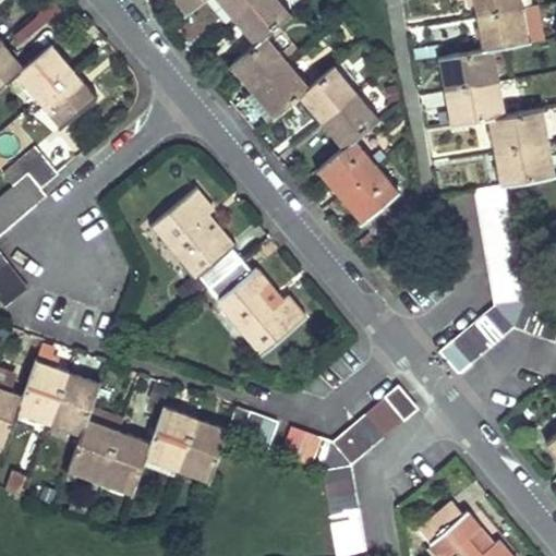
[(179,0),(171,0),(184,15),(189,11),(179,0)]
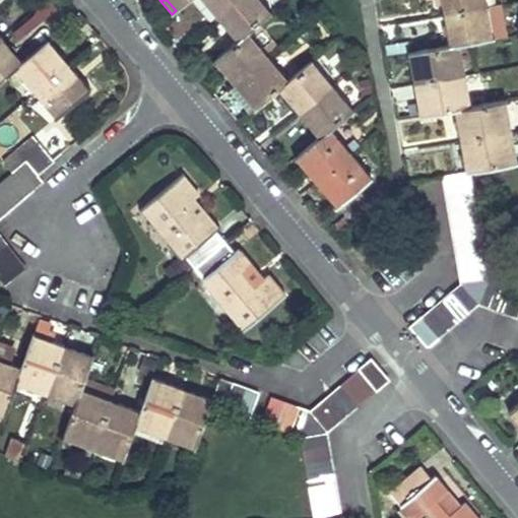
[(167,0),(176,10),(188,0),(206,0),(240,39),(236,43),(216,59),(257,108),(276,91),(280,87),(322,136),(317,139),(298,155),(339,206),(370,180),(328,131),(351,112),(310,63),(286,82),(247,35),(269,15),(256,0),(167,0)]
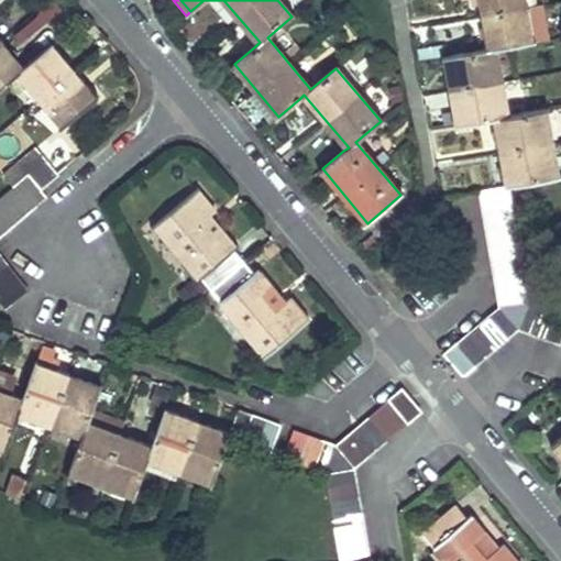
[(223,0),(216,0),(255,46),(260,42),(223,0)]
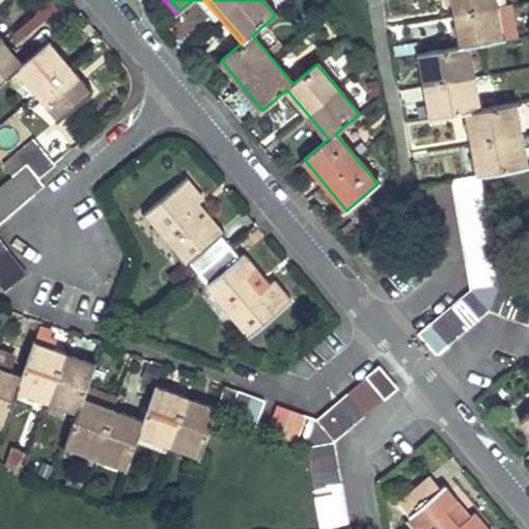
[(475,177),(478,176),(523,169),(511,104),(480,109),(474,110),(463,47),(469,46),(496,40),(489,0),(450,0),(458,48),(416,55),(427,118),(464,112),(475,177)]
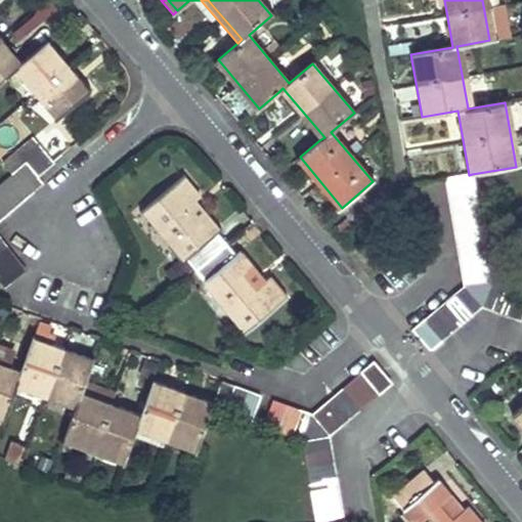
[(488,0),(482,0),(489,40),(495,39),(488,0)]
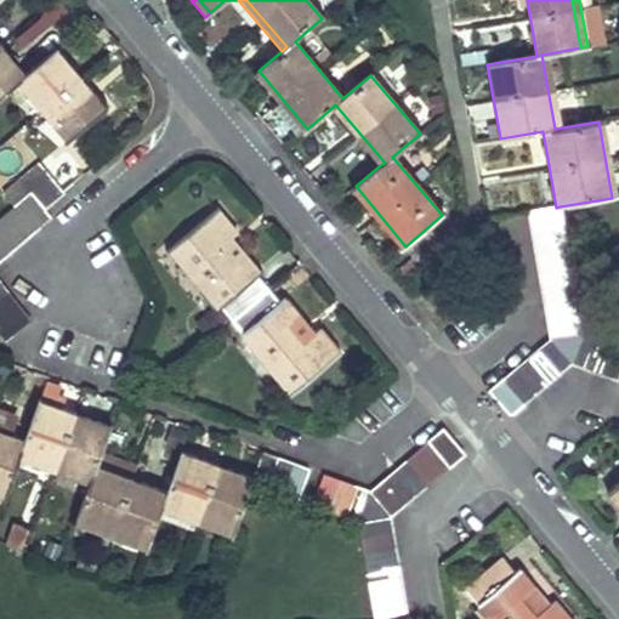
[(0,95),(15,83),(21,78),(71,138),(104,109),(55,50),(24,77),(0,47),(0,95)]
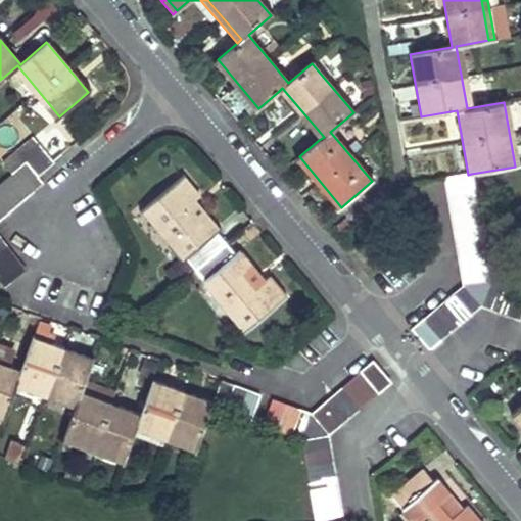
[(462,45),(456,46),(467,108),(473,107),(462,45)]
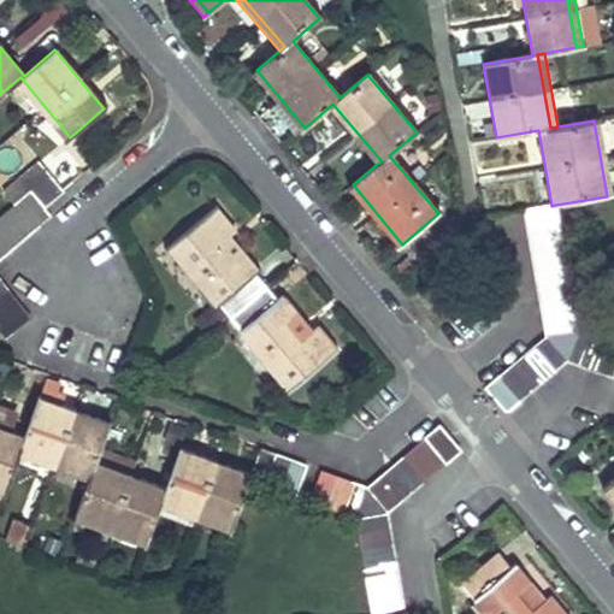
[(257,70),(251,74),(300,131),(305,128),(257,70)]
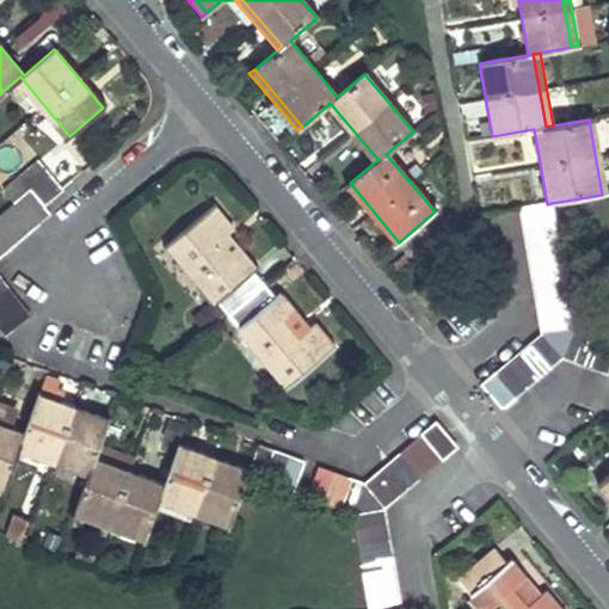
[(20,77),(14,81),(63,141),(69,136),(20,77)]
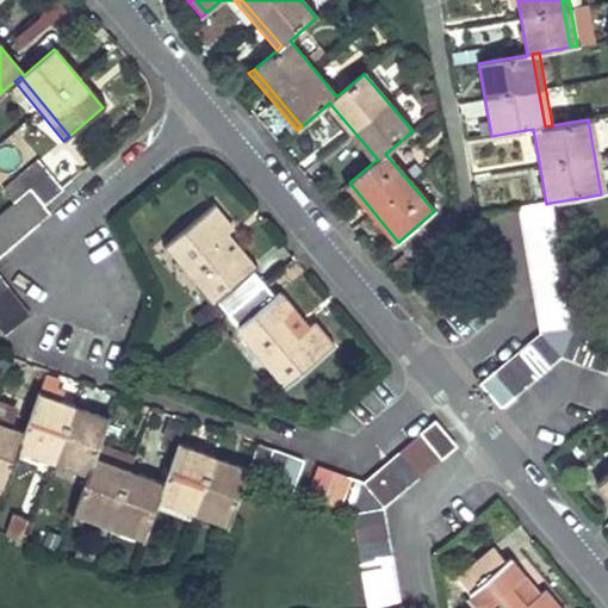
[(329,103),(324,107),(372,163),(378,160),(329,103)]
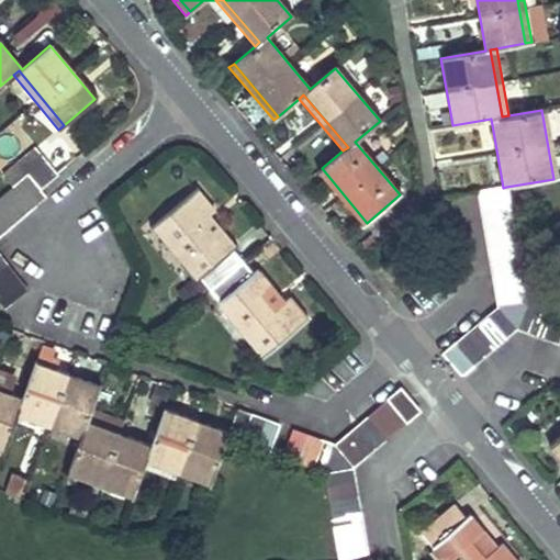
[(547,109),(541,110),(553,179),(559,178),(547,109)]
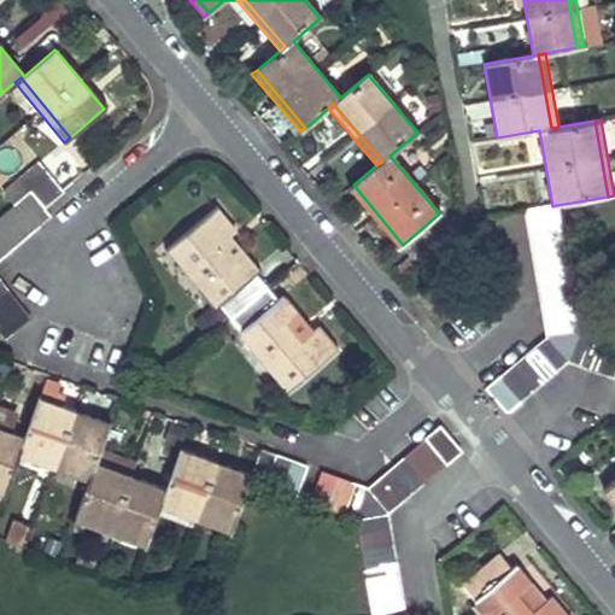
[(47,156),(37,163),(60,191),(69,182),(47,156)]
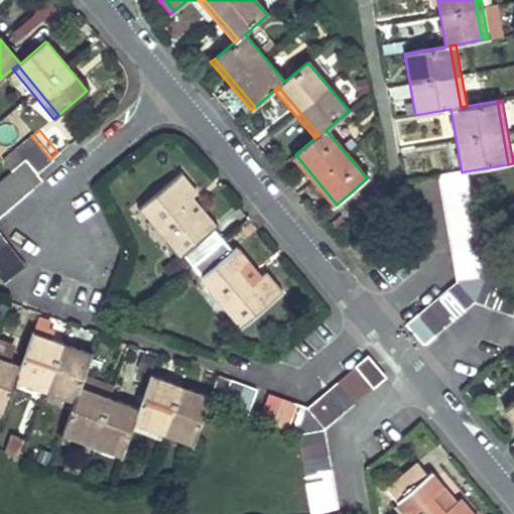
[(31,136),(1,162),(10,172),(0,179),(0,280),(3,284),(23,267),(0,239),(0,216),(41,181),(35,174),(51,161),(50,159),(31,136)]
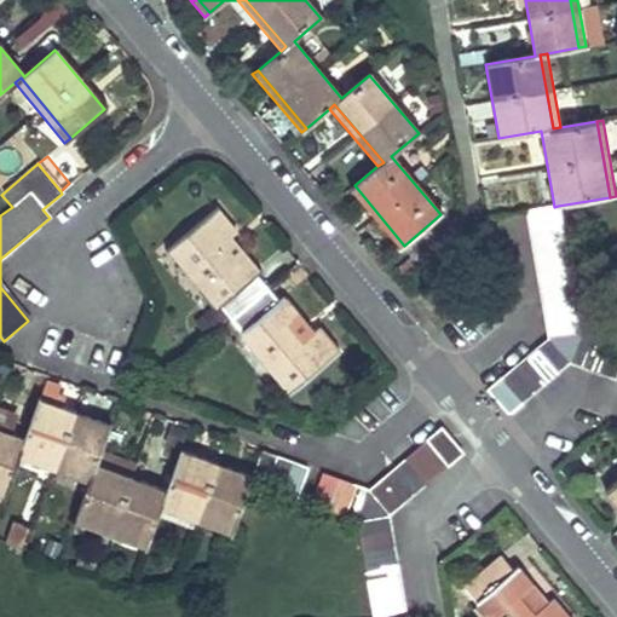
[(355,185),(350,189),(401,249),(404,246),(355,185)]
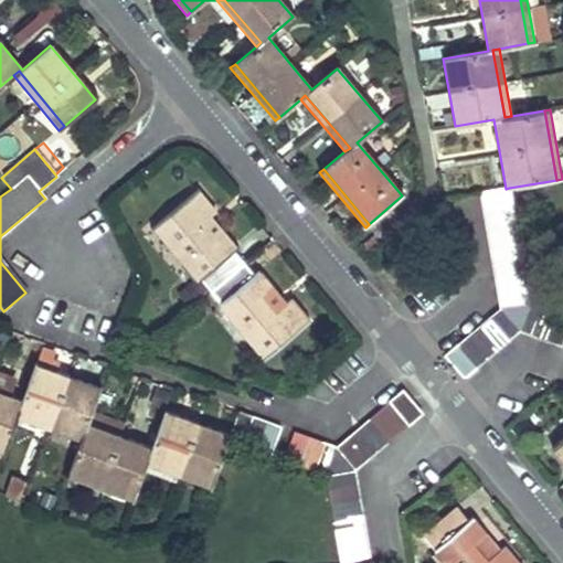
[(509,188),(506,189),(480,193),(500,308),(444,356),(463,379),(520,331),(561,347),(562,340),(562,316),(530,305),(509,188)]
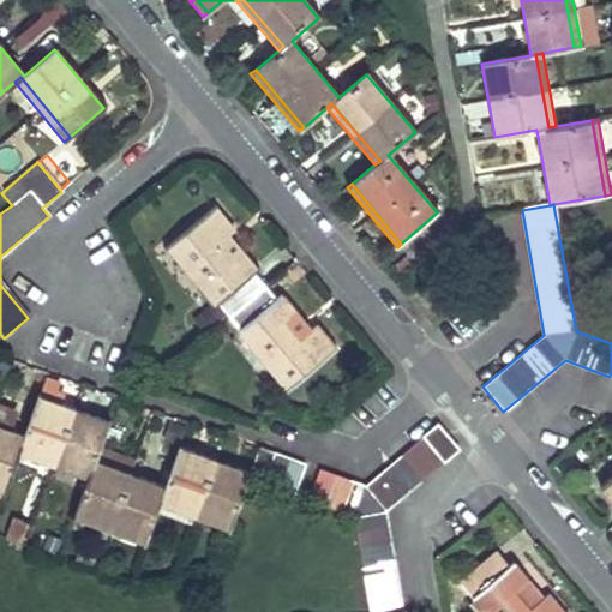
[(213,207),(167,246),(287,389),(335,351),(316,327),(298,342),(282,323),(294,313),(280,297),(275,301),(252,276),(258,271),(244,255),(232,264),(216,245),(234,231),(213,207)]
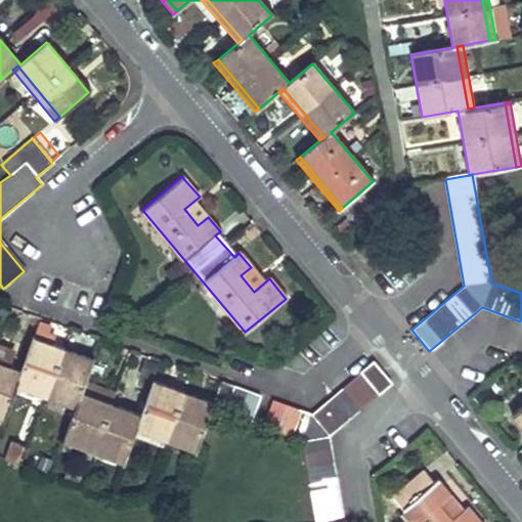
[(19,373),(0,365),(0,414),(4,416),(14,389),(16,383),(77,404),(75,409),(66,438),(124,459),(134,431),(136,426),(197,448),(211,408),(250,423),(260,398),(219,384),(212,402),(153,382),(140,416),(80,394),(92,359),(32,339),(19,373)]
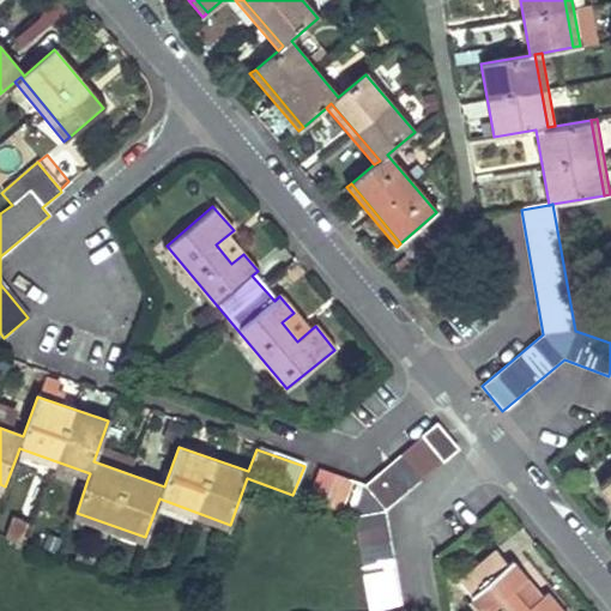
[(435,425),(421,437),(441,461),(457,449),(435,425)]
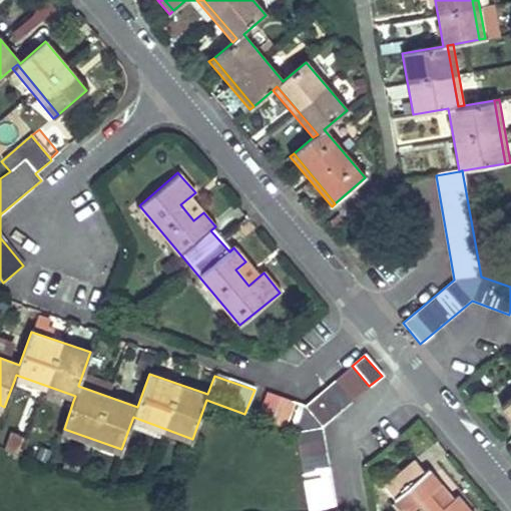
[(294,431),(312,510),(336,510),(321,427),(369,386),(352,366),(302,407),(266,394),(258,419),(294,431)]
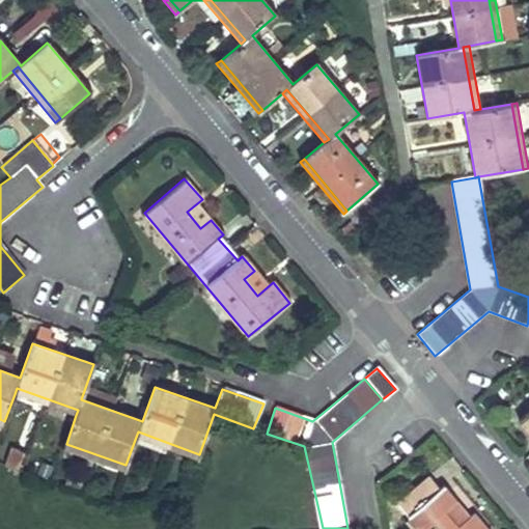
[(17,388),(15,394),(76,415),(78,410),(17,388)]
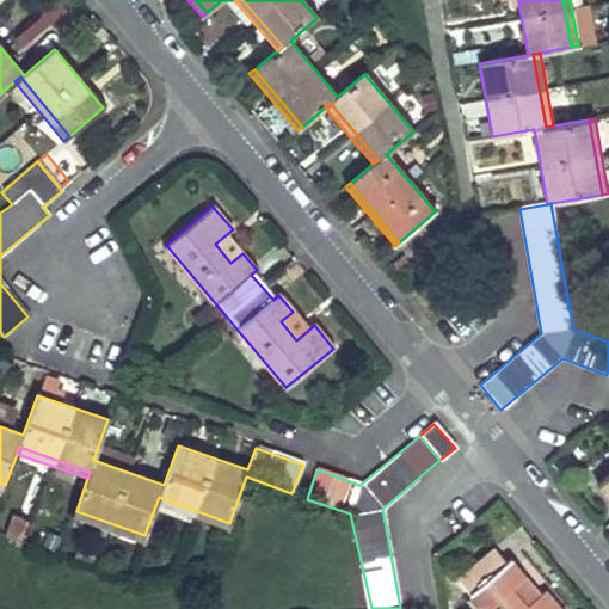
[(608,487),(602,479),(596,483),(608,497),(608,487)]
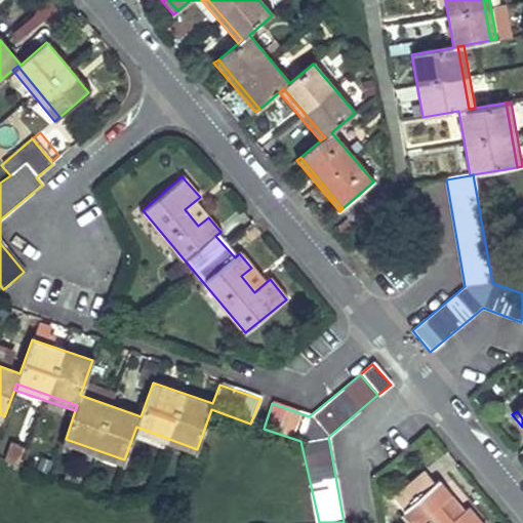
[(136,427),(134,432),(195,453),(197,449),(136,427)]
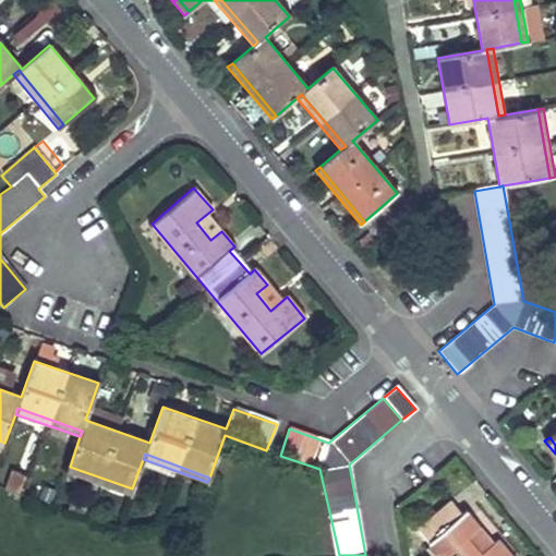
[(132,488),(70,467),(65,471),(68,472),(64,481),(94,491),(97,483),(130,494),(132,488)]
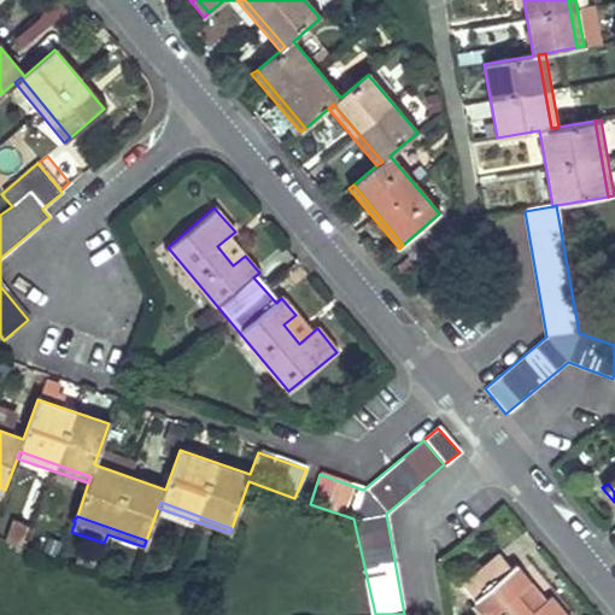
[(498,558),(463,586),(486,614),(561,614),(549,598),(545,602),(532,613),(515,593),(528,583),(515,567),(509,572),(498,558)]
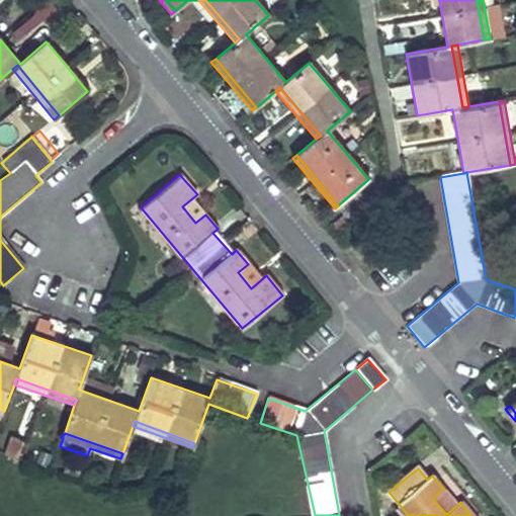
[(443,489),(432,498),(446,514),(457,505),(443,489)]
